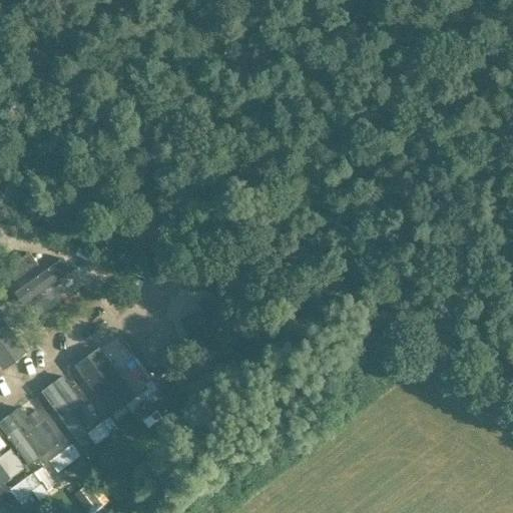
[(0,248),(8,243),(0,230),(0,248)]
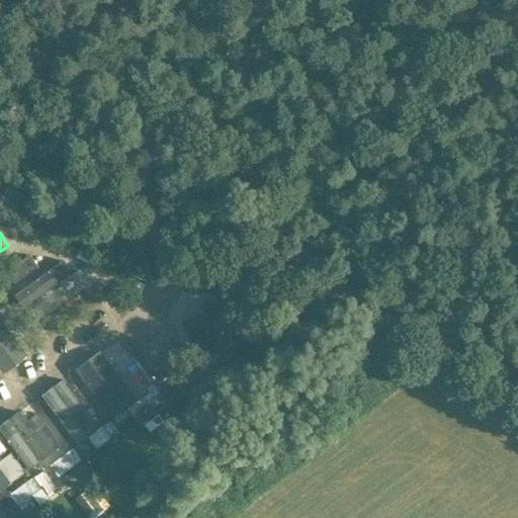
[(29,255),(7,272),(15,283),(38,267),(29,255)]
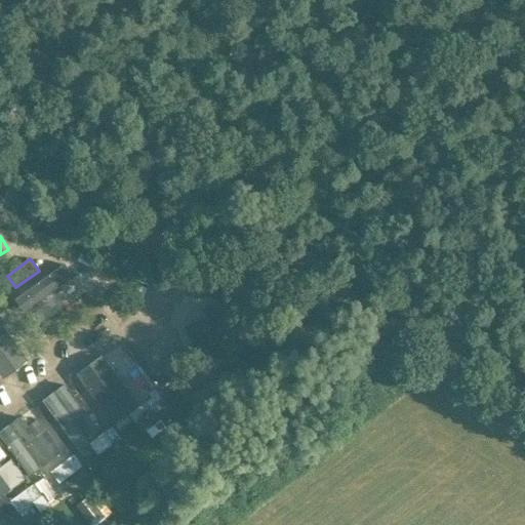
[(65,264),(15,299),(17,303),(25,313),(74,277),(65,264)]
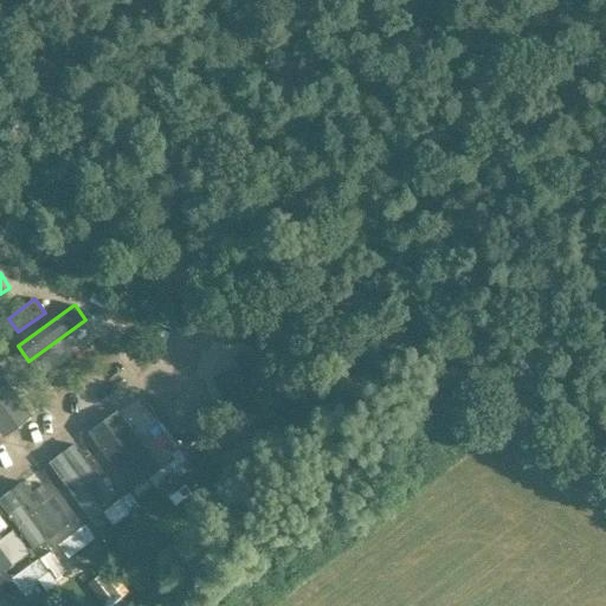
[(0,375),(0,430),(4,434),(30,416),(0,375)]
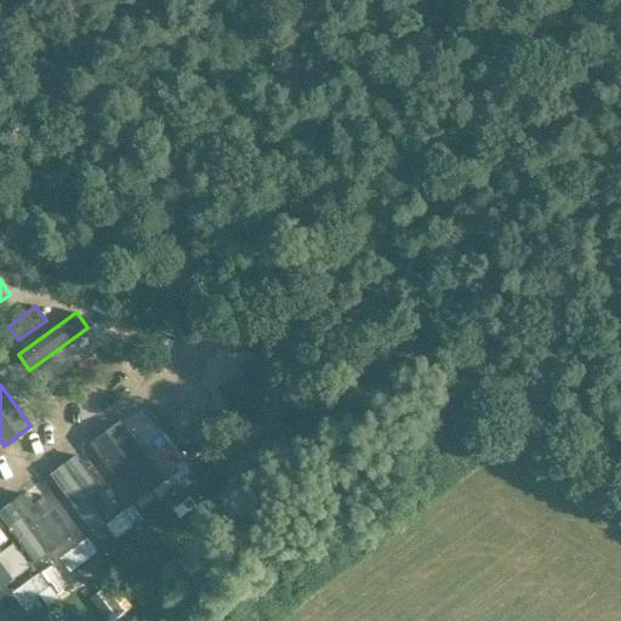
[(120,422),(92,442),(135,500),(148,491),(143,483),(157,473),(120,422)]
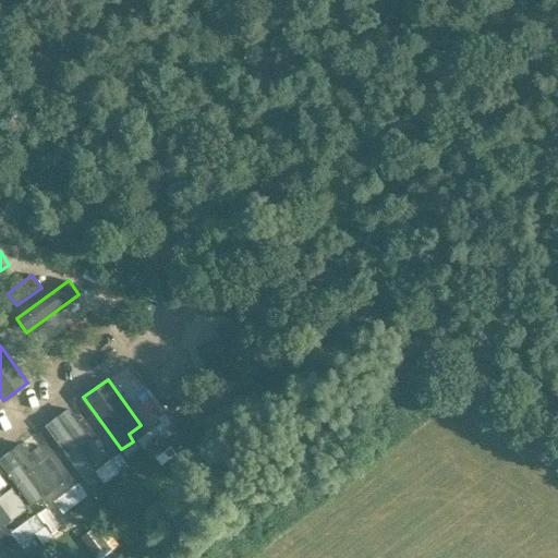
[(70,408),(45,426),(84,480),(98,469),(95,464),(106,457),(88,433),(93,429),(83,417),(79,421),(70,408)]
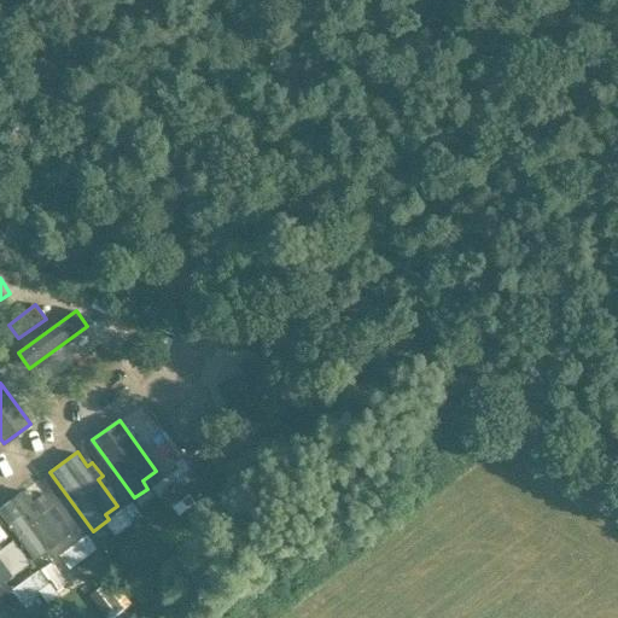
[(181,471),(155,490),(162,501),(190,482),(198,476),(186,459),(178,465),(181,471)]
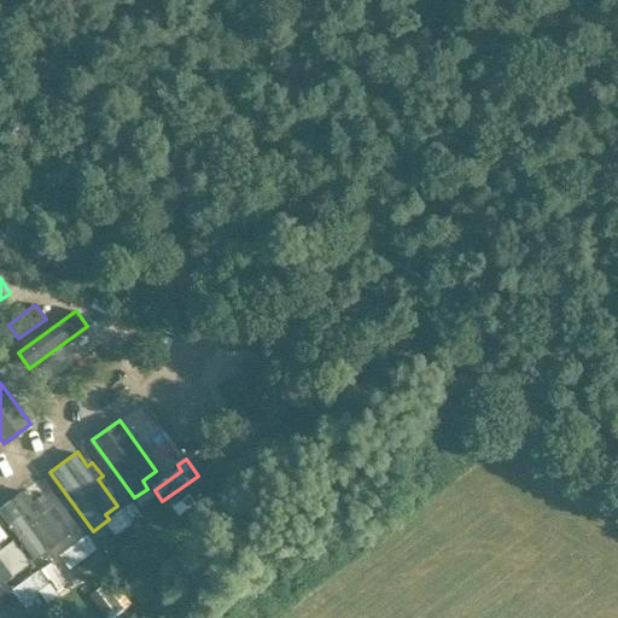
[(24,490),(0,508),(0,513),(35,561),(74,532),(45,493),(33,502),(24,490)]
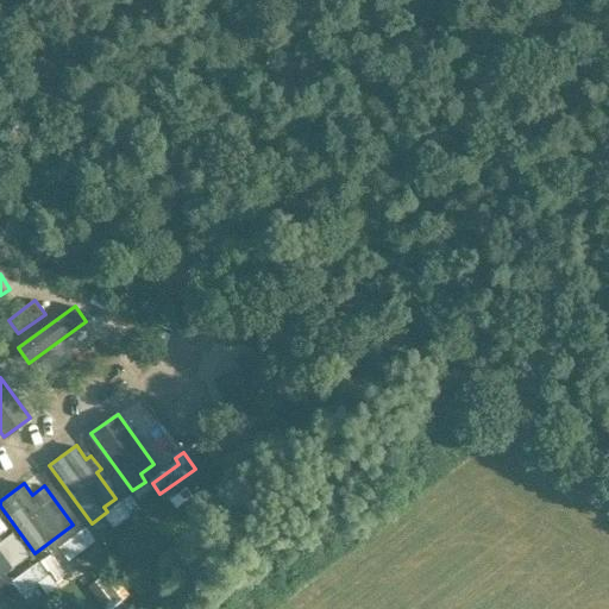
[(152,483),(132,497),(140,508),(159,494),(152,483)]
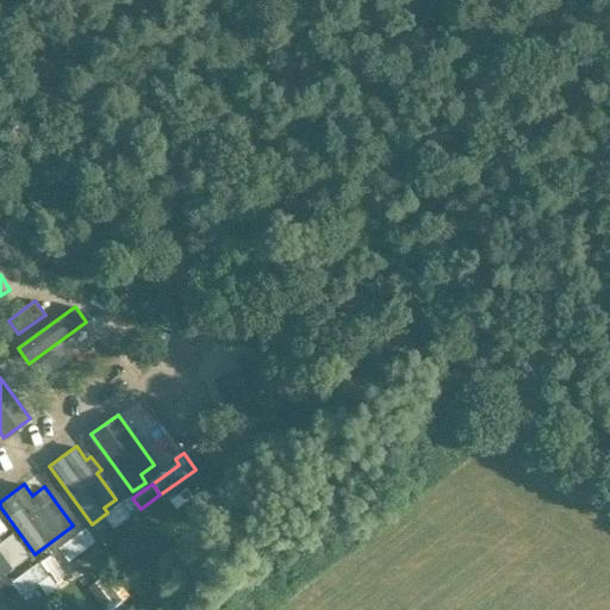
[(132,498),(106,517),(113,528),(141,509),(132,498)]
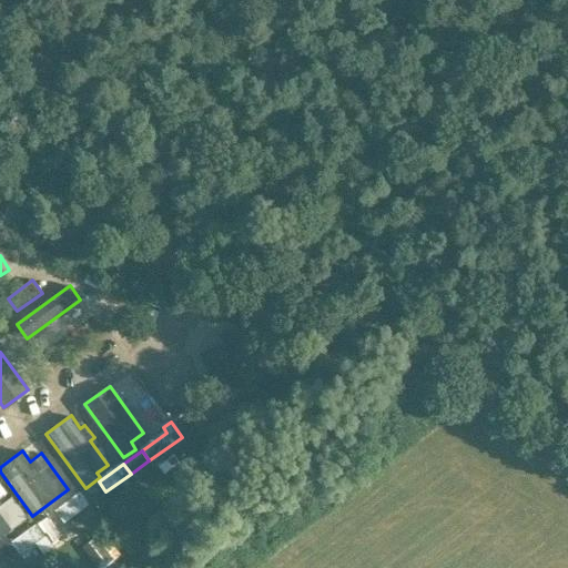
[(83,495),(58,513),(66,524),(91,505),(83,495)]
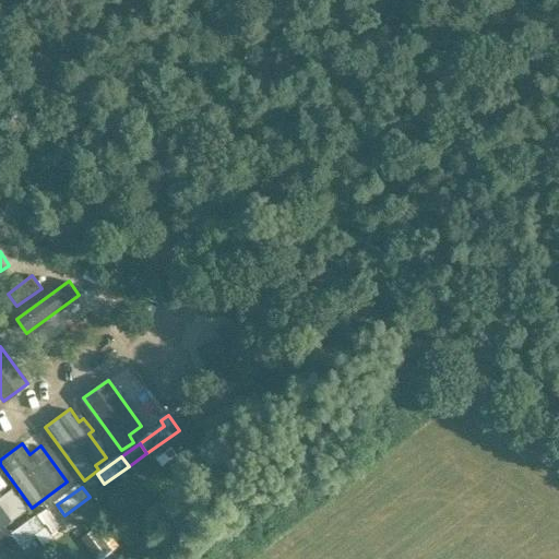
[(86,501),(66,515),(80,534),(99,520),(86,501)]
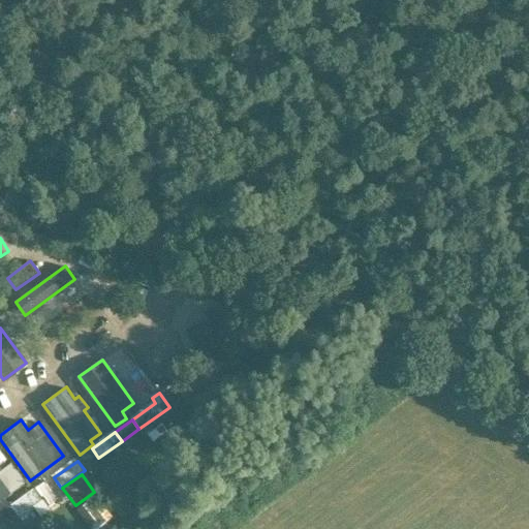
[(0,477),(0,527),(1,528),(3,528),(4,528),(19,518),(4,498),(11,493),(0,477)]
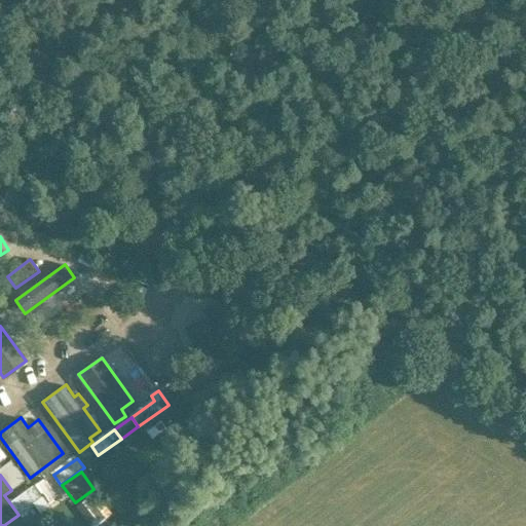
[(37,487),(13,503),(21,514),(44,497),(37,487)]
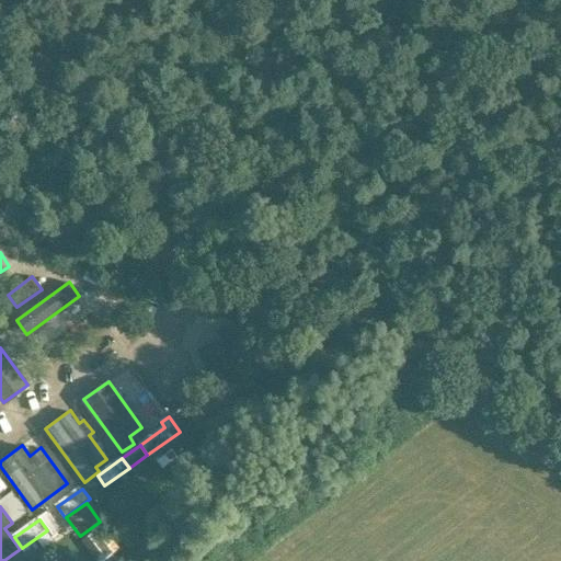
[(101,525),(82,541),(98,560),(104,560),(119,548),(101,525)]
